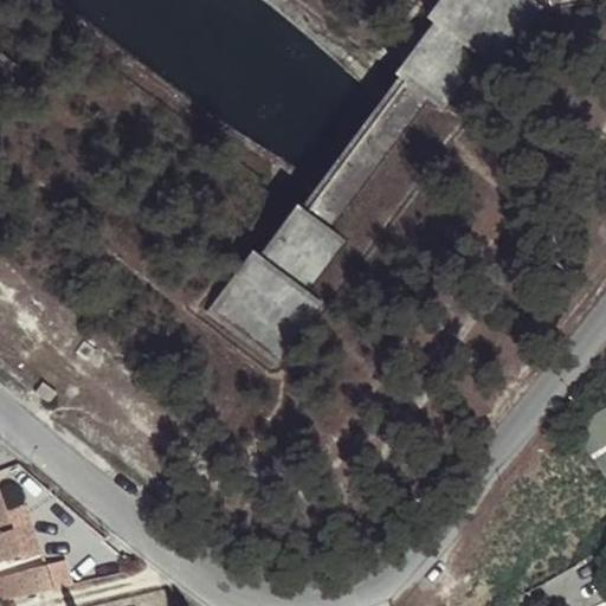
[(548,7),(537,0),(440,0),(430,15),(436,20),(487,56),(502,69),(548,7)]
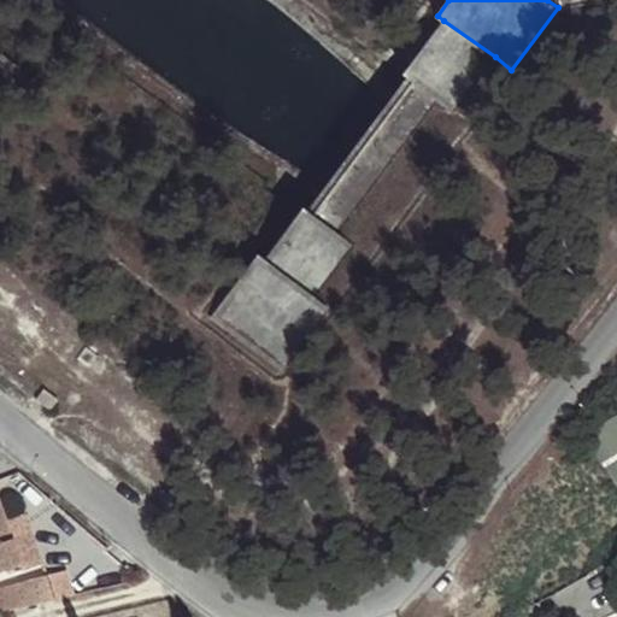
[(444,21),(403,75),(416,82),(397,107),(330,192),(317,210),(305,201),(265,253),(315,291),(495,57),(444,21)]
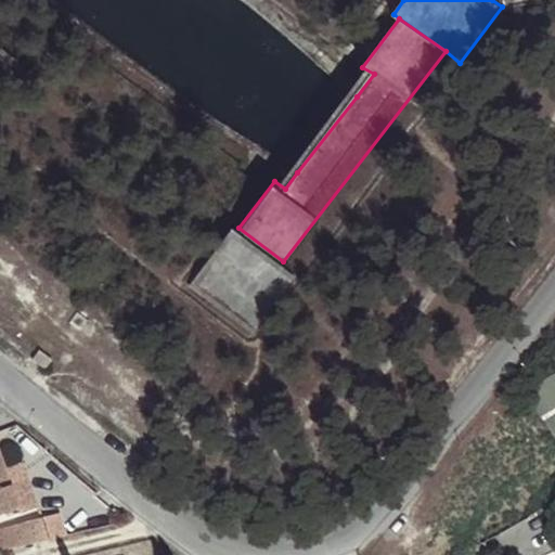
[(239,228),(233,223),(185,285),(254,337),(301,275),(283,261),(239,228)]
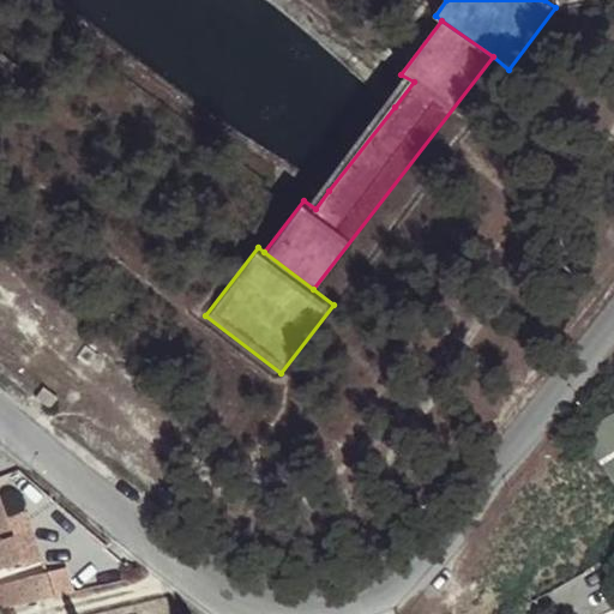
[(44,387),(37,396),(52,407),(59,398),(44,387)]
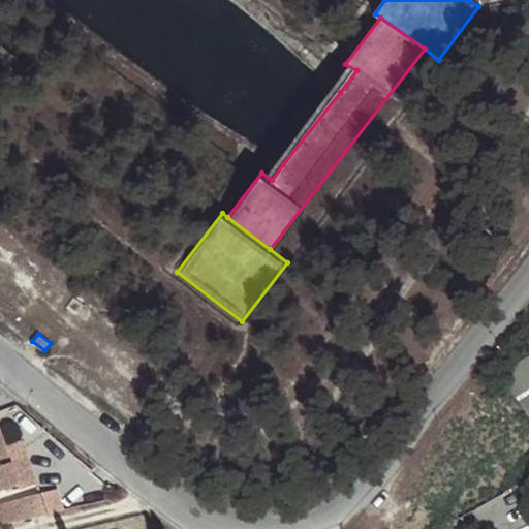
[(528,358),(501,377),(528,417),(528,358)]
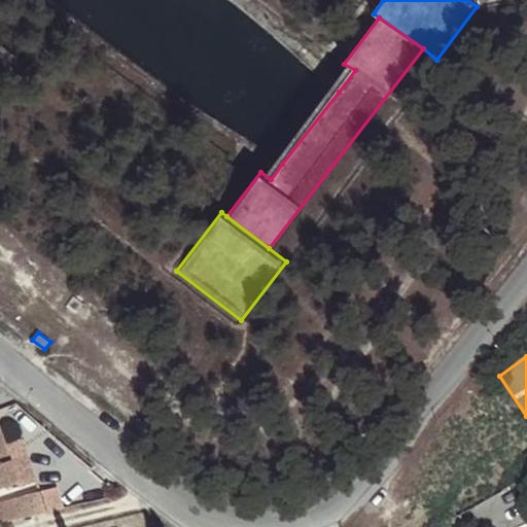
[(10,455),(0,425),(0,488),(18,482),(20,487),(37,481),(26,451),(10,455)]
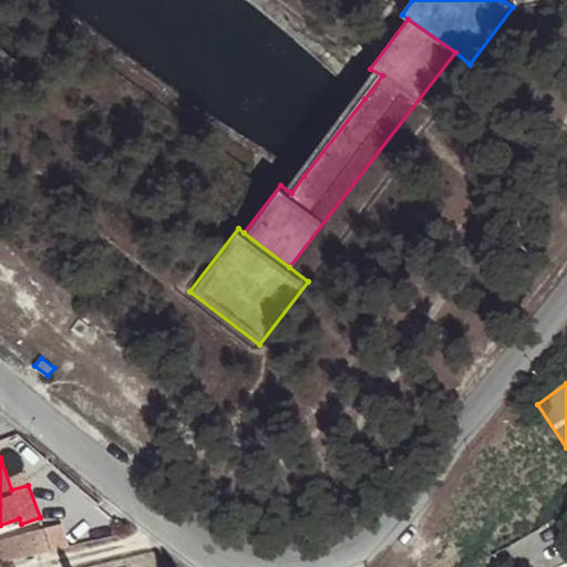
[(37,556),(68,548),(62,525),(24,533),(0,540),(0,556),(2,565),(37,556)]
